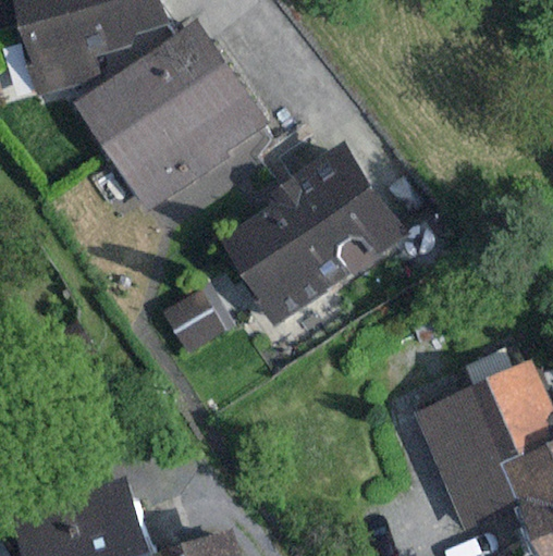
[(0,31),(21,26),(13,0),(0,0),(0,31)]
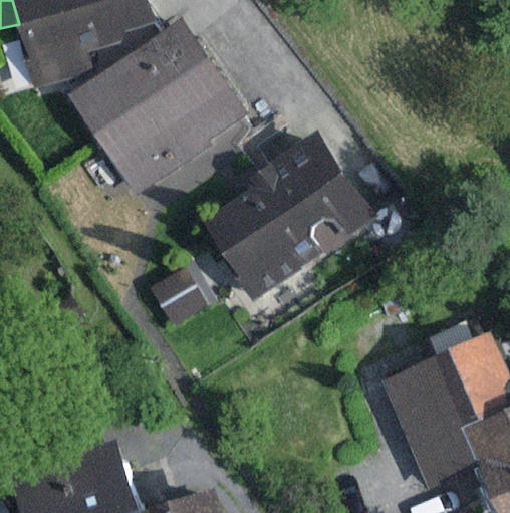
[(12,0),(19,24),(26,50),(21,51),(31,90),(92,73),(86,53),(119,44),(124,30),(156,22),(149,0),(12,0)]
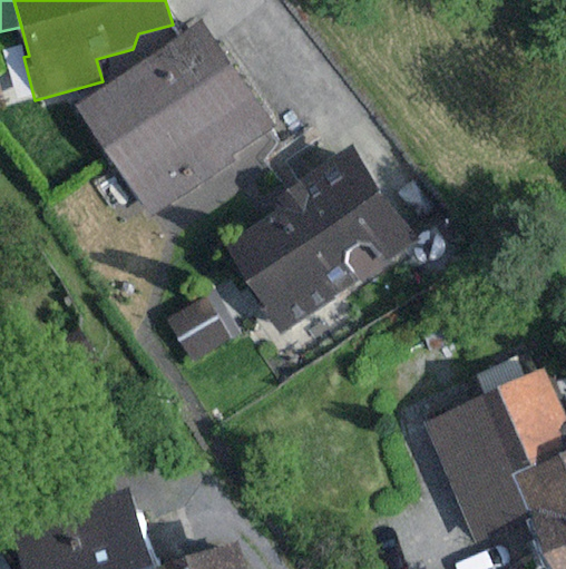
[(274,127),(203,20),(74,106),(149,218),(234,162),(231,156),(274,127)]
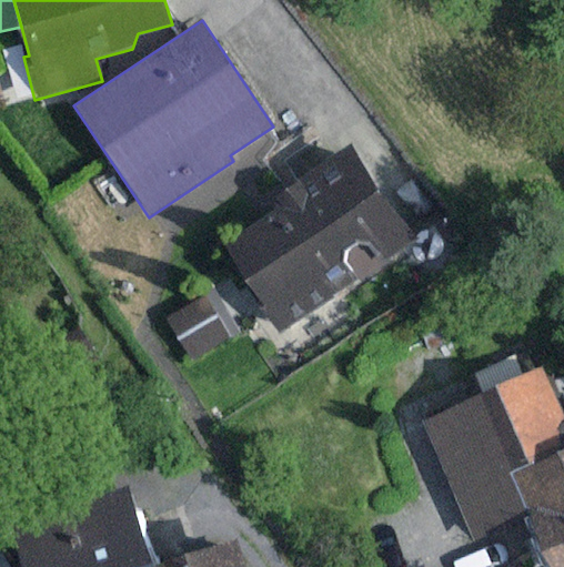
[(414,241),(350,147),(278,195),(277,211),(224,245),(251,285),(245,289),(277,334),(285,328),(304,356),(349,326),(329,297),(414,241)]
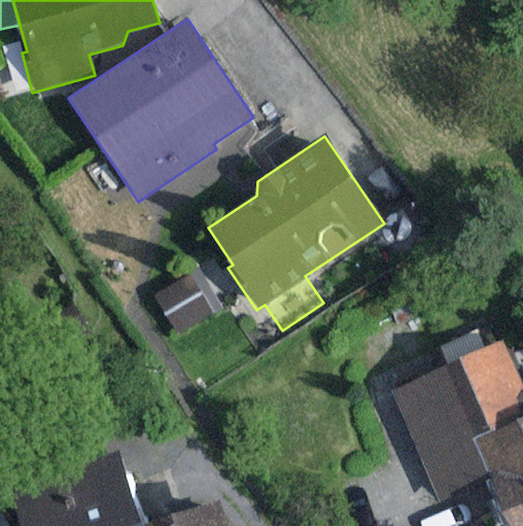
[(210,315),(186,276),(150,296),(174,336),(210,315)]
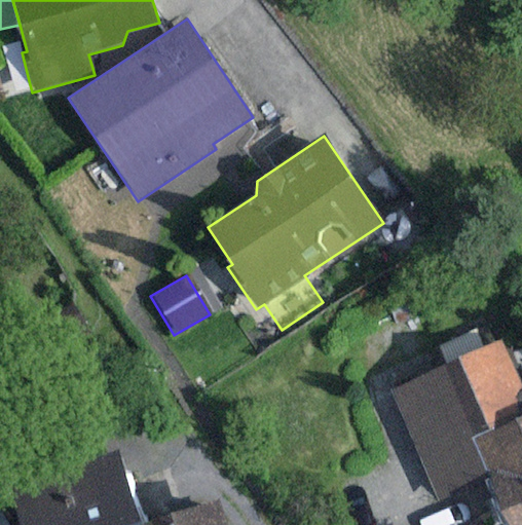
[(455,358),(399,382),(448,495),(500,473),(521,523),(521,359),(512,335),(495,341),(488,323),(447,340),(455,358)]
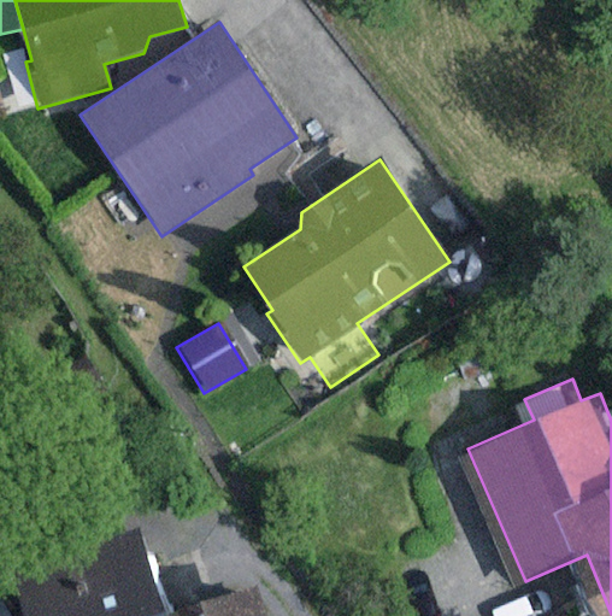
[(33,561),(51,615),(175,615),(174,611),(146,523),(33,561)]
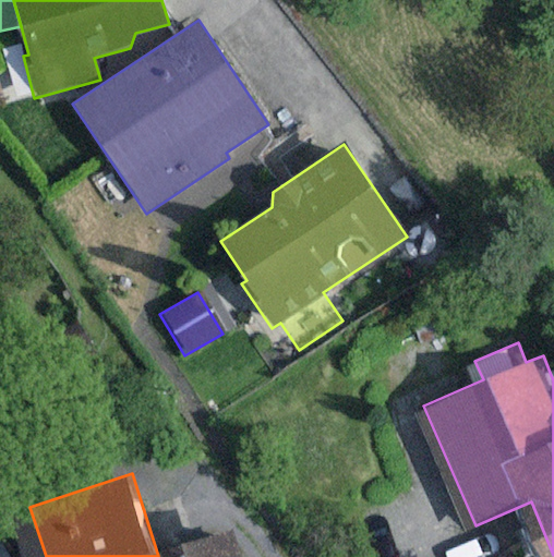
[(238,556),(230,530),(157,553),(158,556),(238,556)]
